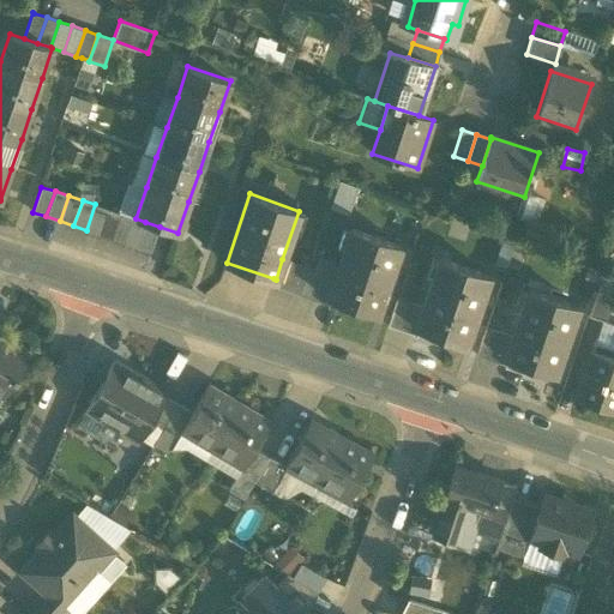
[(108,209),(95,204),(86,230),(98,234),(108,209)]
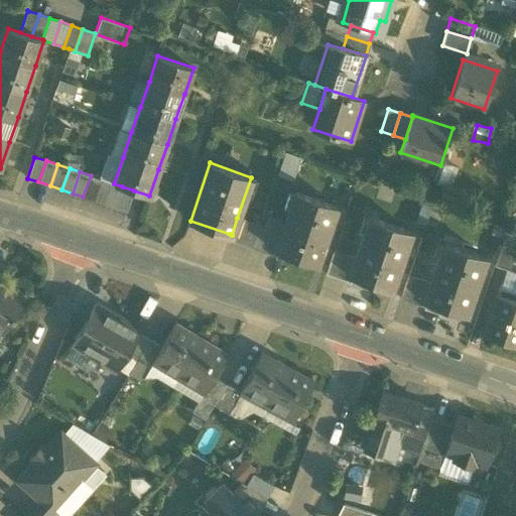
[(101,179),(91,175),(83,197),(94,201),(101,179)]
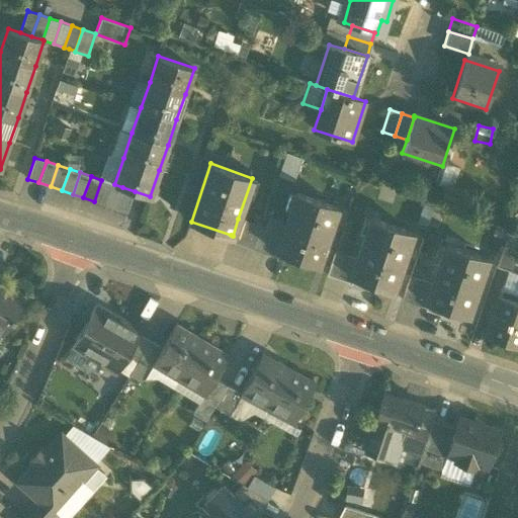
[(112,183),(101,180),(94,201),(105,205),(112,183)]
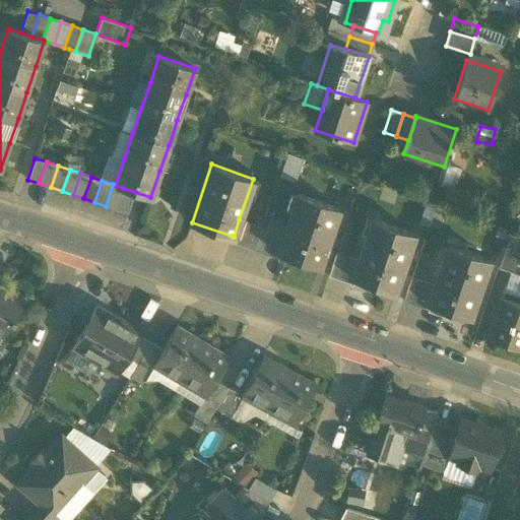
[(115,185),(113,184),(106,206),(116,209),(123,188),(115,185)]
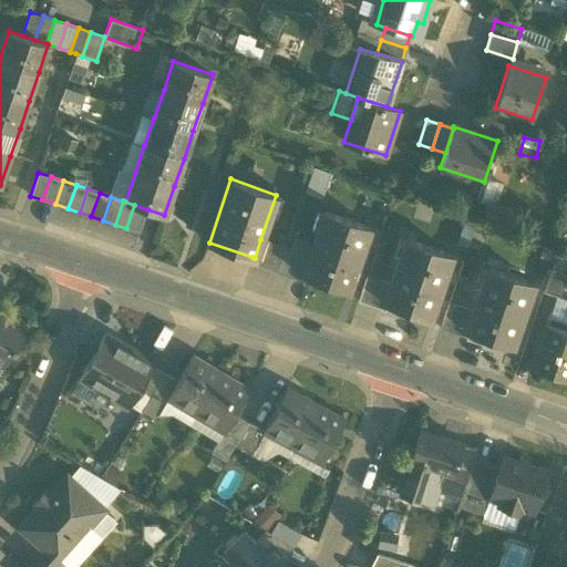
[(147,209),(134,205),(126,228),(138,233),(147,209)]
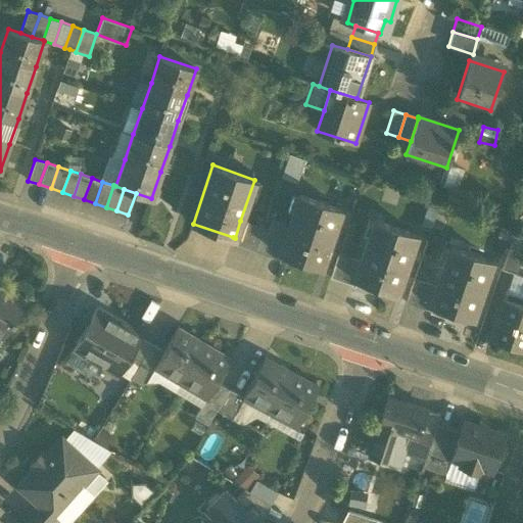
[(297,258),(321,267),(340,208),(299,194),(285,235),(280,253),(297,258)]
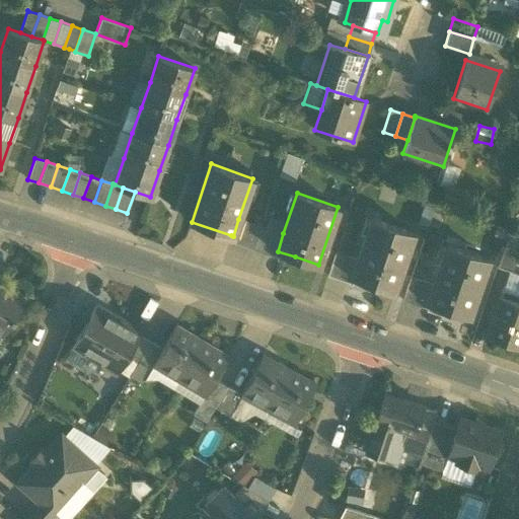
[(229,241),(252,249),(261,226),(238,219),(233,236),(231,235),(229,241)]
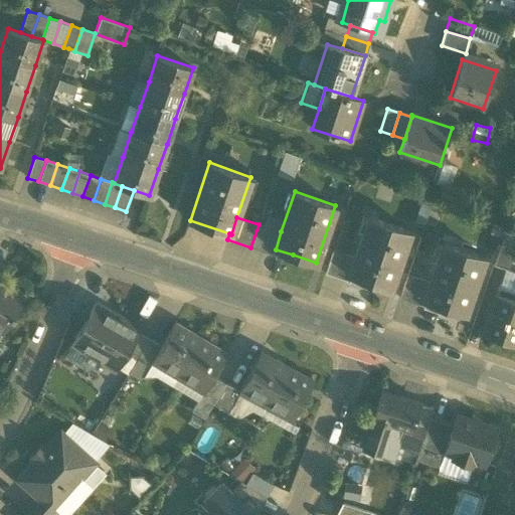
[(366,281),(389,289),(409,230),(369,217),(355,258),(347,281),(364,286),(366,281)]
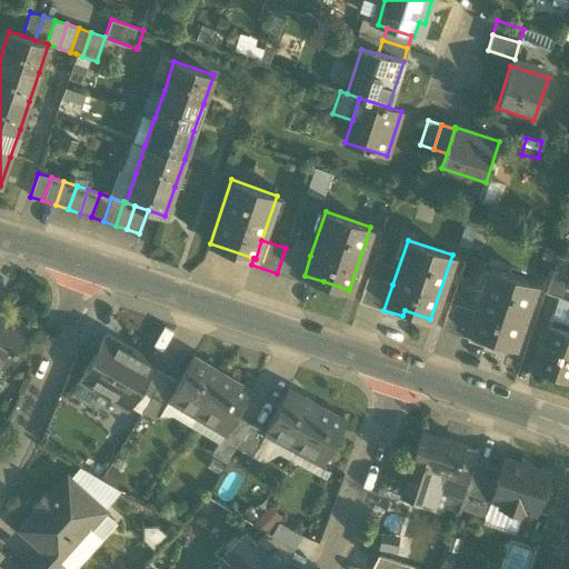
[(310,256),(286,248),(277,273),(302,281),(305,276),(310,256)]
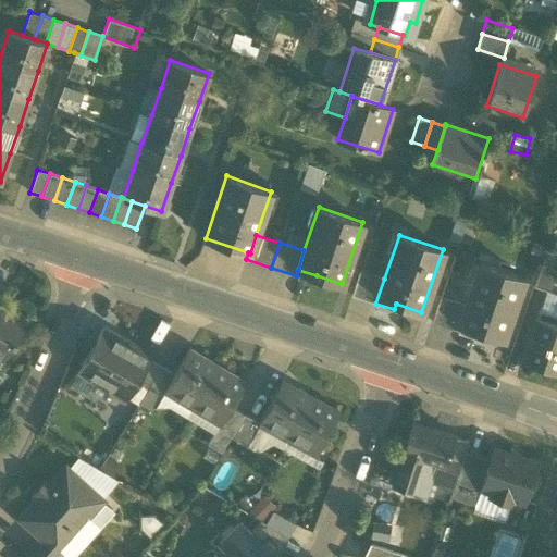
[(534,285),(548,291),(556,263),(556,262),(543,259),(534,285)]
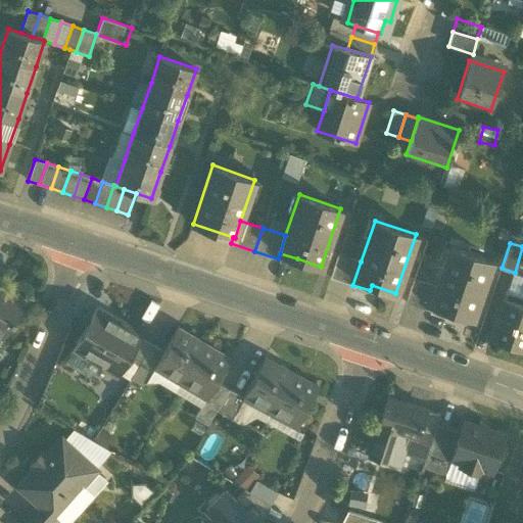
[(447,311),(471,318),(491,259),(450,245),(436,286),(430,304),(428,310),(445,316),(447,311)]
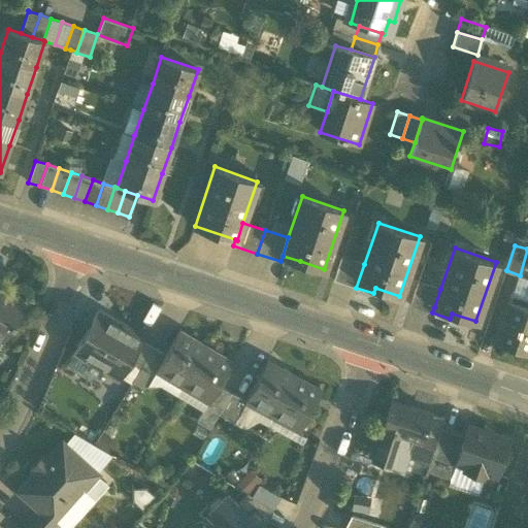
[(281,261),(298,267),(300,261),(283,256),(281,261)]
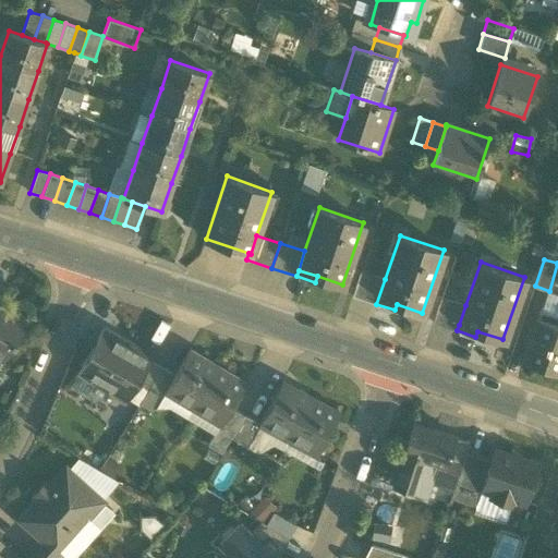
[(352,295),(376,304),(385,279),(361,271),(352,295)]
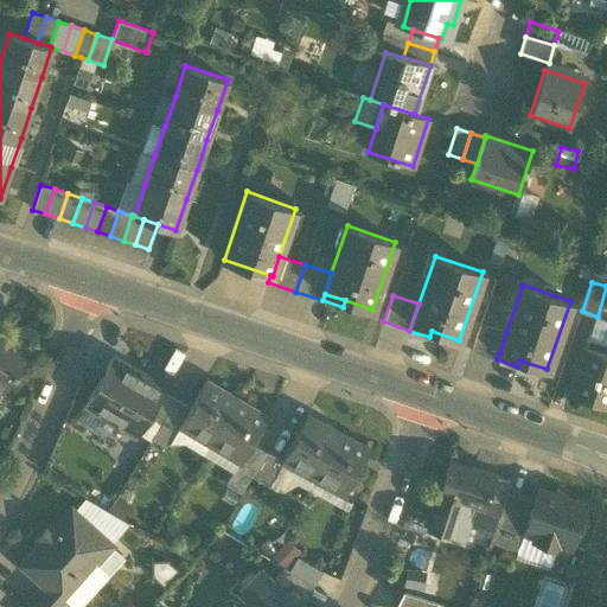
[(471,351),(497,359),(499,353),(506,332),(480,324),(471,351)]
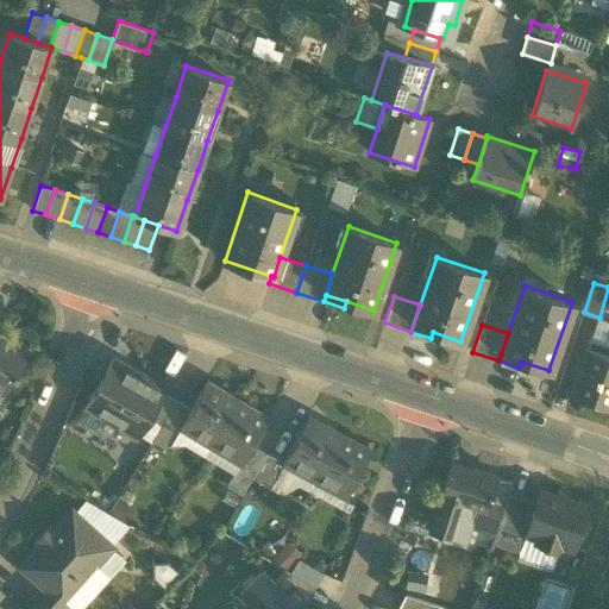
[(0,394),(2,395),(30,352),(7,337),(5,340),(0,338),(0,381),(6,385),(0,394)]
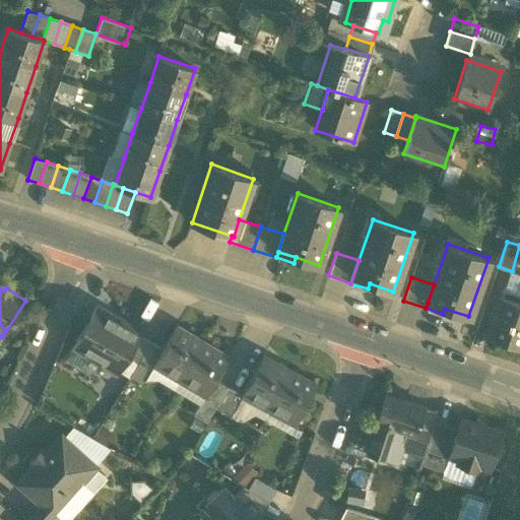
[(488,336),(519,346),(519,302),(502,296),(488,336)]
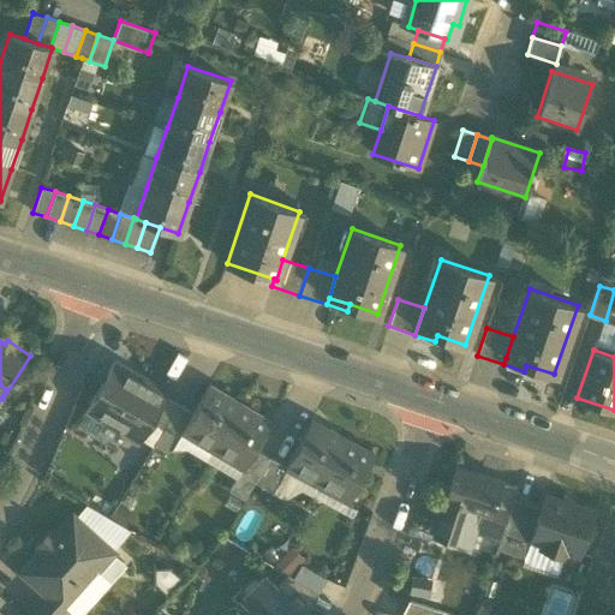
[(119,431),(138,442),(151,422),(166,396),(168,393),(114,362),(84,411),(99,419),(102,413),(123,425),(119,431)]
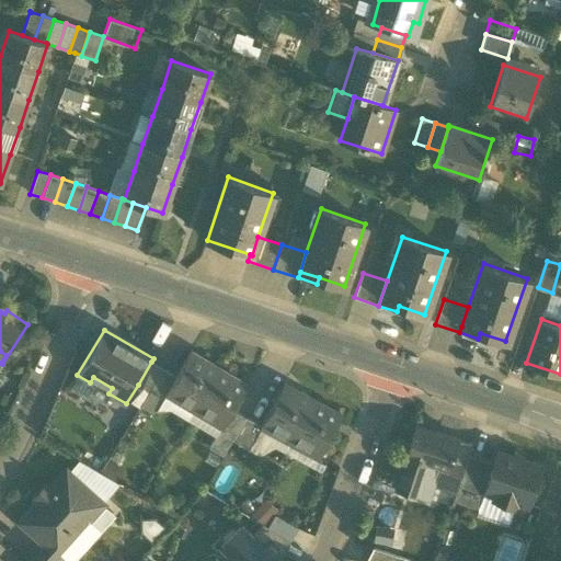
[(167,392),(194,408),(217,369),(189,353),(175,376),(167,391),(167,392)]
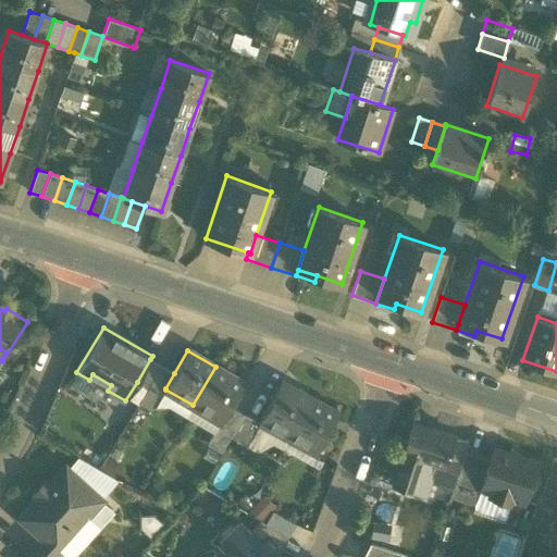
[(137,382),(148,388),(161,366),(150,359),(137,382)]
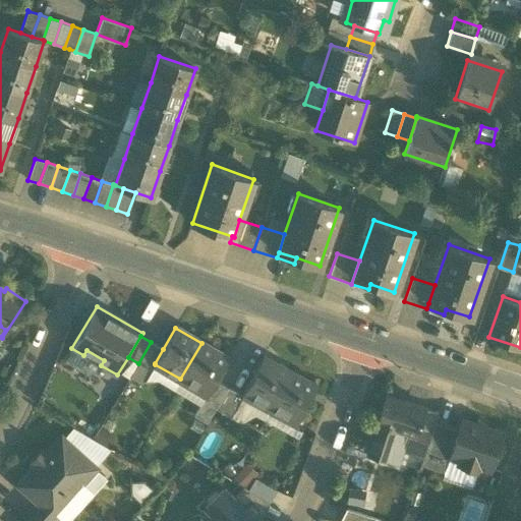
[(163,349),(151,342),(138,363),(151,370),(155,364),(155,363),(163,349)]
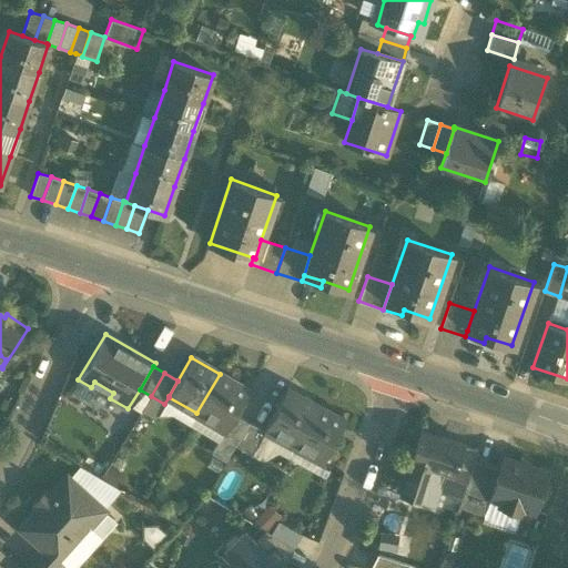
[(249,392),(220,374),(196,413),(224,429),(225,430),(235,415),(249,392)]
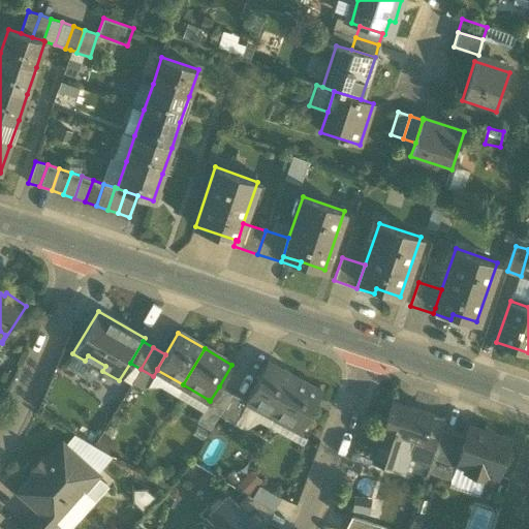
[(85,361),(102,371),(105,366),(88,355),(85,361)]
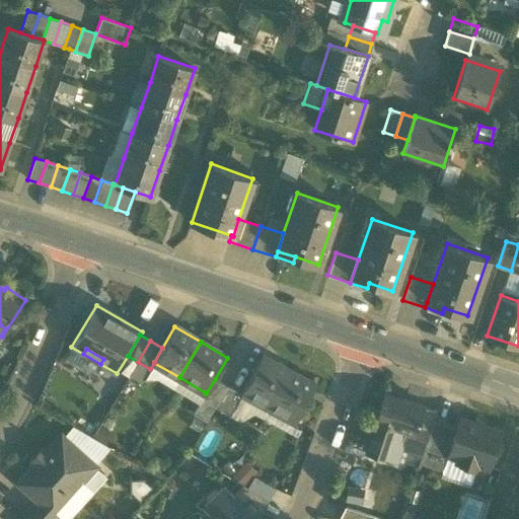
[(241,392),(269,406),(288,371),(261,357),(241,392)]
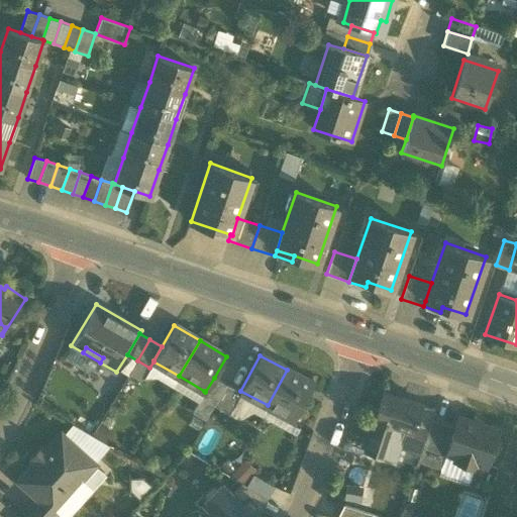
[(141,382),(144,378),(149,368),(137,360),(129,375),(141,382)]
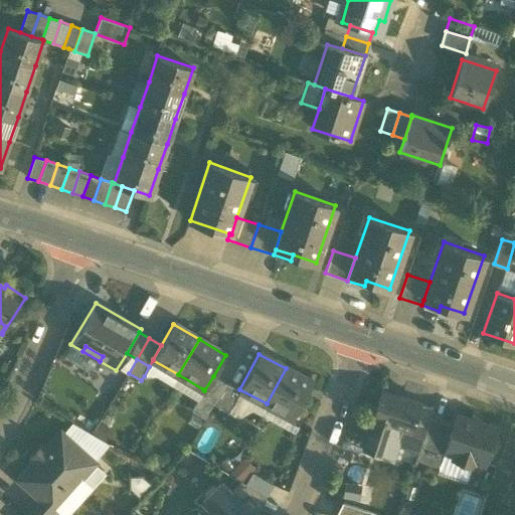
[(153,360),(149,366),(144,376),(156,376),(172,385),(178,374),(153,360)]
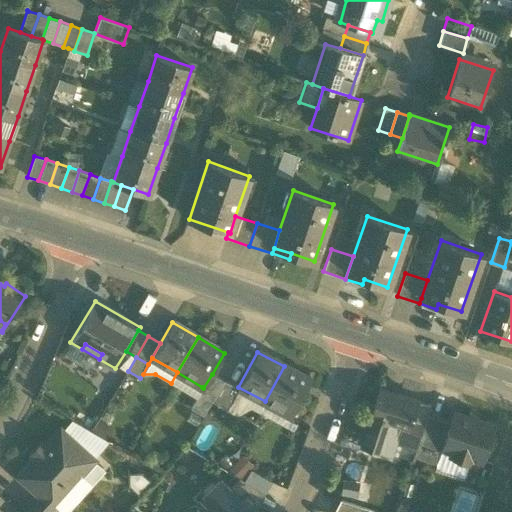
[(310,380),(284,366),(265,401),(291,416),(310,380)]
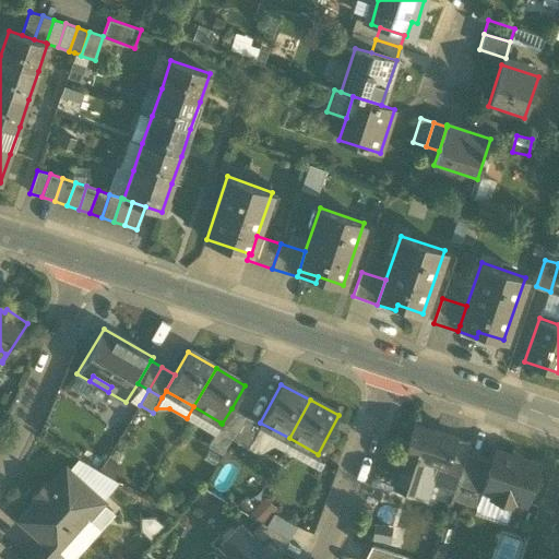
[(193,406),(187,418),(214,435),(217,430),(221,423),(193,406)]
